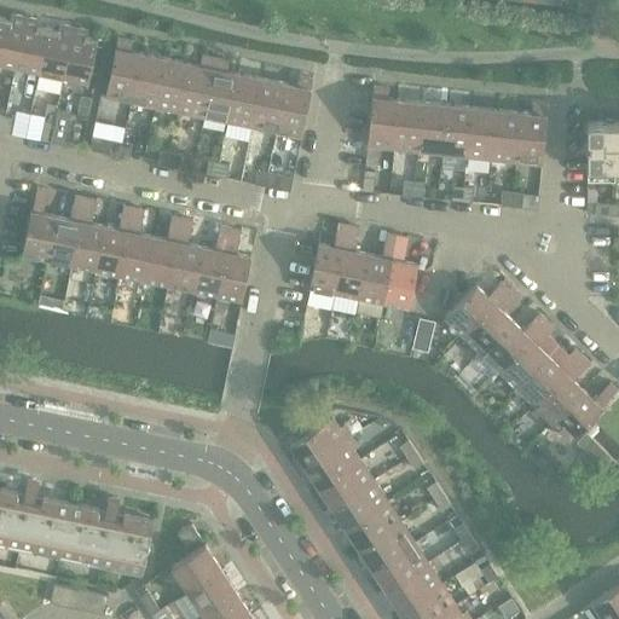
[(579,0),(578,10),(591,11),(591,0),(579,0)]
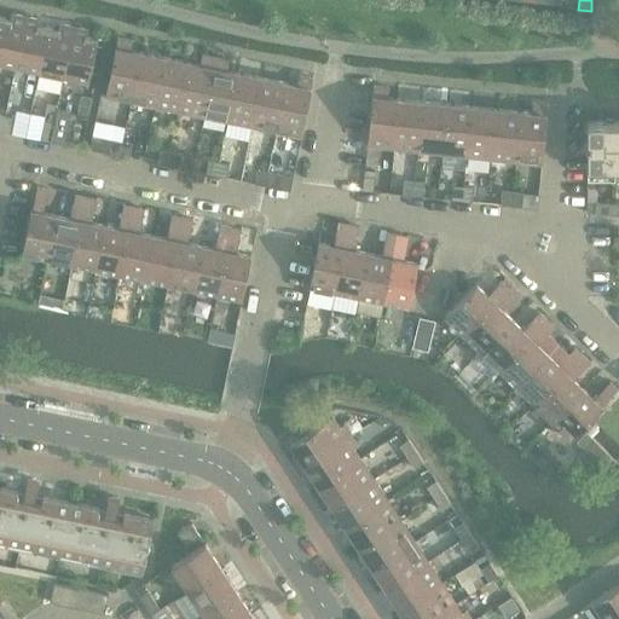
[(1,17),(0,21),(0,63),(16,67),(25,18),(11,16),(11,19),(1,17)]
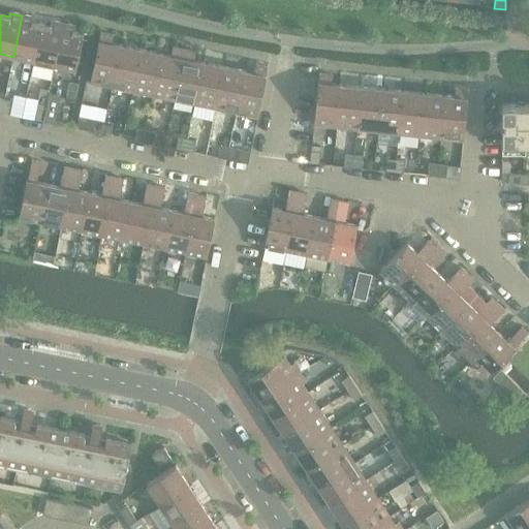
[(22,16),(13,57),(34,62),(42,24),(34,22),(34,19),(22,16)]
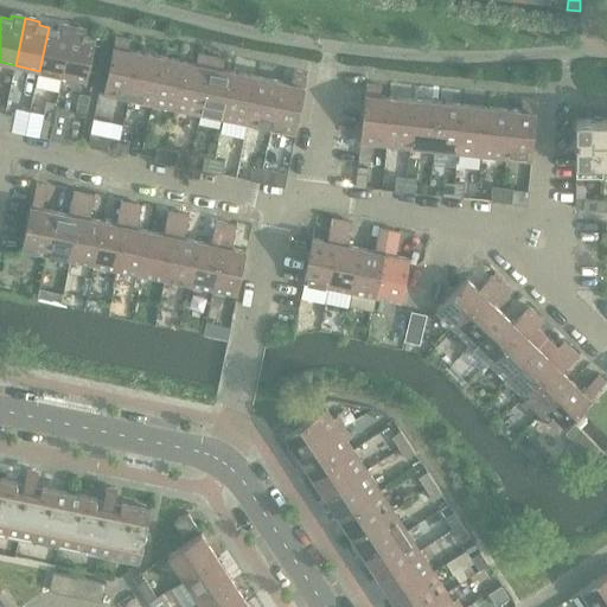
[(49,27),(39,71),(63,76),(72,29),(58,25),(58,29),(49,27)]
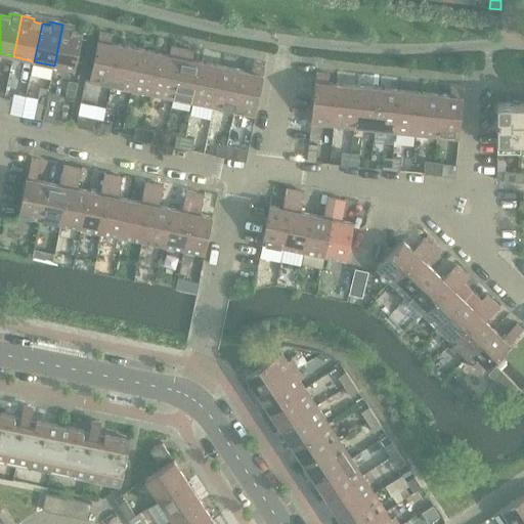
[(62,25),(54,66),(76,70),(83,32),(75,30),(75,27),(62,25)]
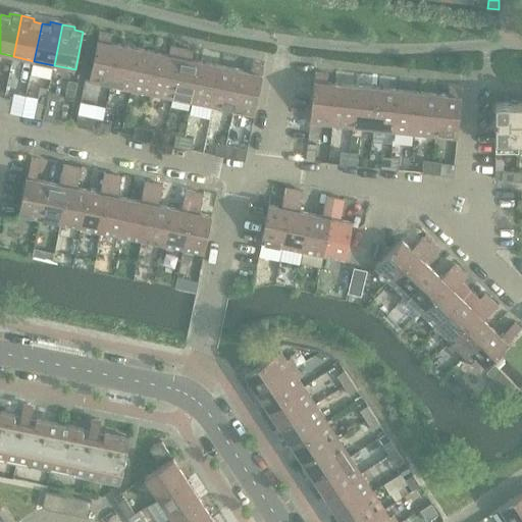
[(90,82),(111,86),(119,45),(110,43),(112,35),(100,32),(90,82)]
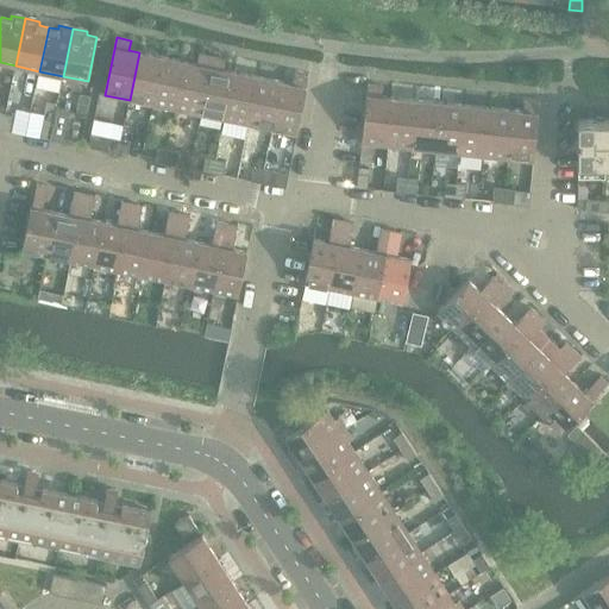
[(139,52),(130,100),(154,105),(163,57),(139,52)]
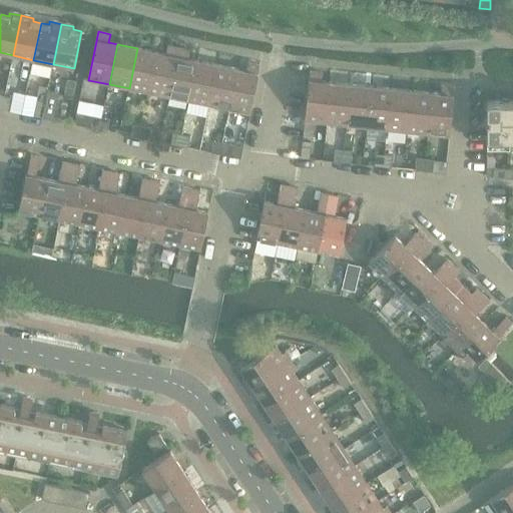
[(157,52),(149,93),(168,97),(179,48),(167,46),(166,54),(157,52)]
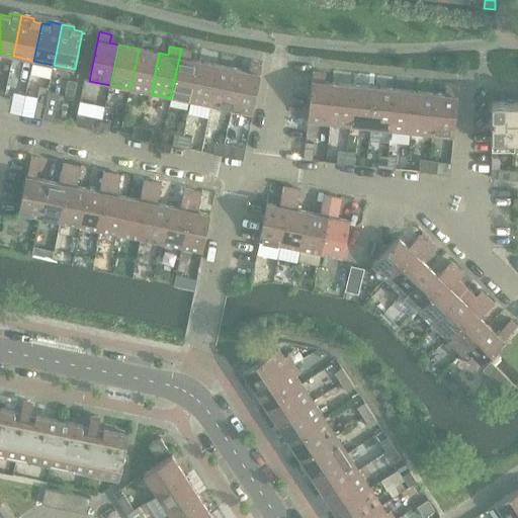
[(139,49),(131,89),(151,94),(159,53),(139,49)]
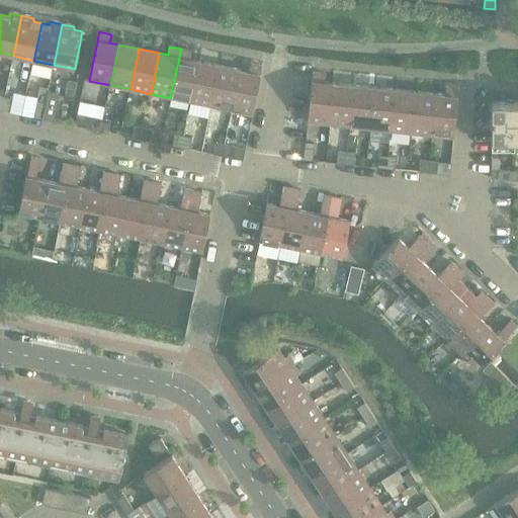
[(181,49),(170,98),(190,102),(199,61),(190,60),(192,51),(181,49)]
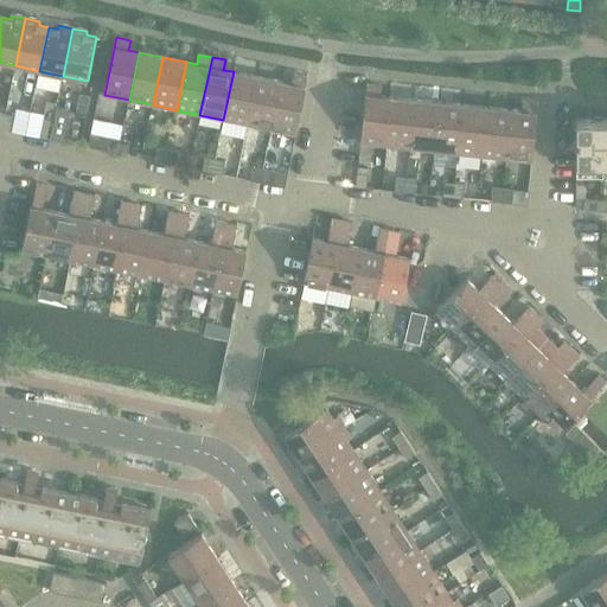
[(234,71),(223,120),(247,125),(257,77),(234,71)]
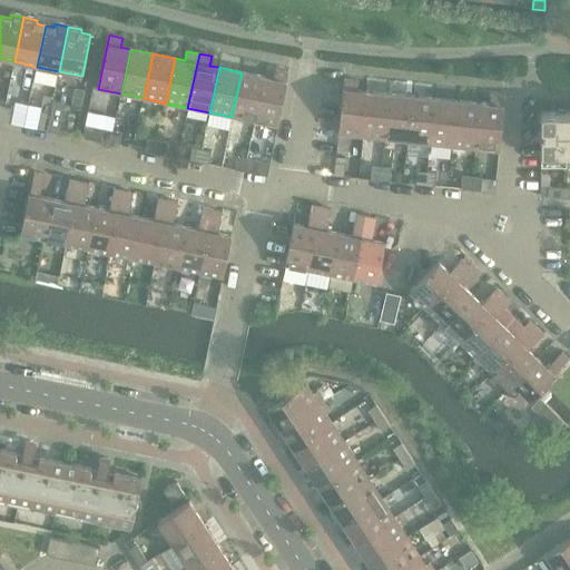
[(264,77),(254,121),(277,126),(288,72),(275,69),(273,79),(264,77)]
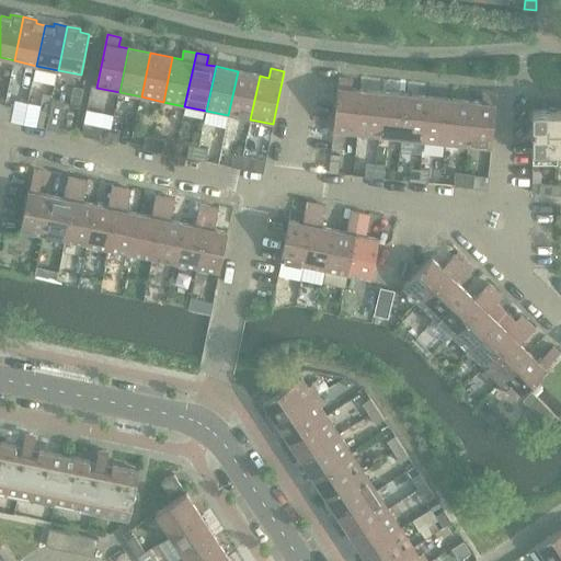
[(238,71),(228,115),(250,119),(260,76),(238,71)]
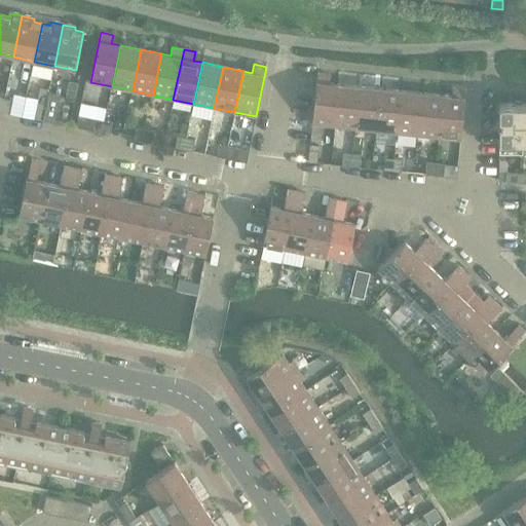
[(312,124),(335,126),(339,84),(330,83),(331,75),(318,73),(312,124)]
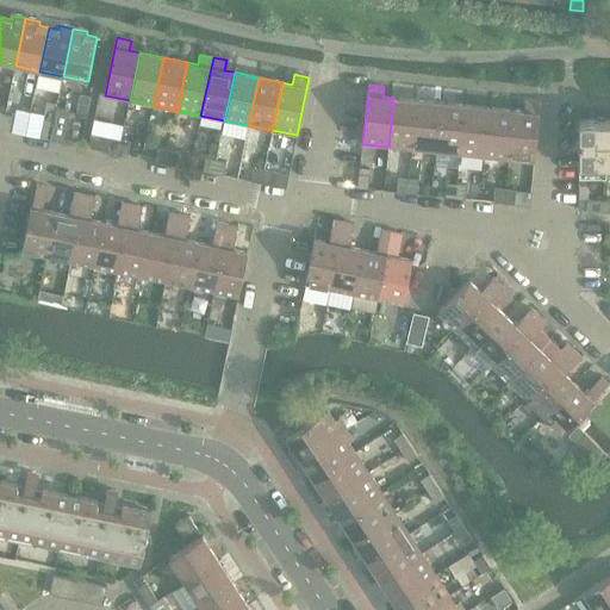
[(393,98),(388,147),(412,149),(417,100),(393,98)]
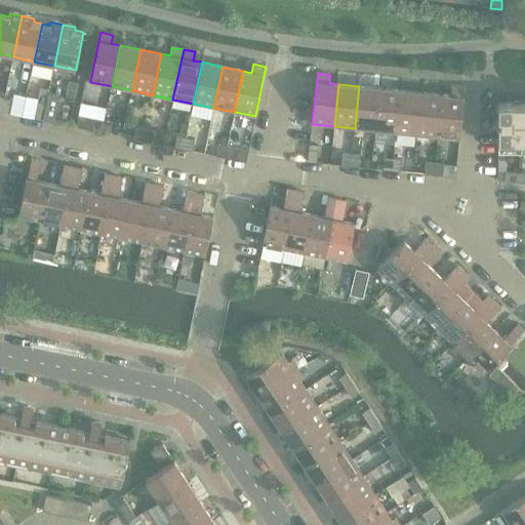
[(359,86),(355,128),(375,130),(380,88),(359,86)]
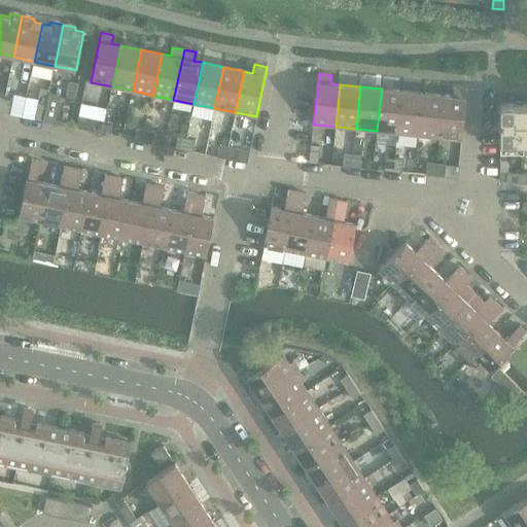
[(444,96),(440,138),(461,140),(467,90),(454,88),(453,97),(444,96)]
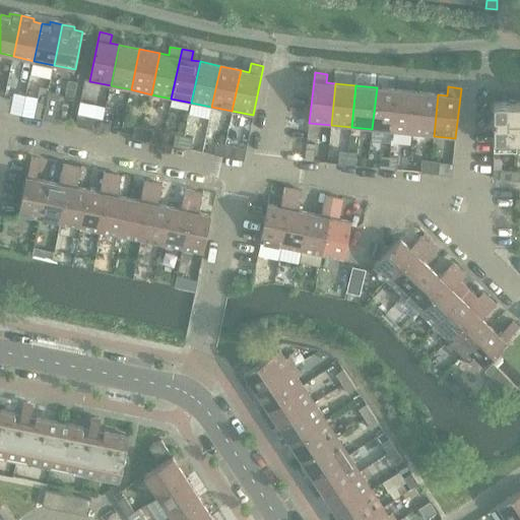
[(377,87),(372,129),(392,131),(397,89),(377,87)]
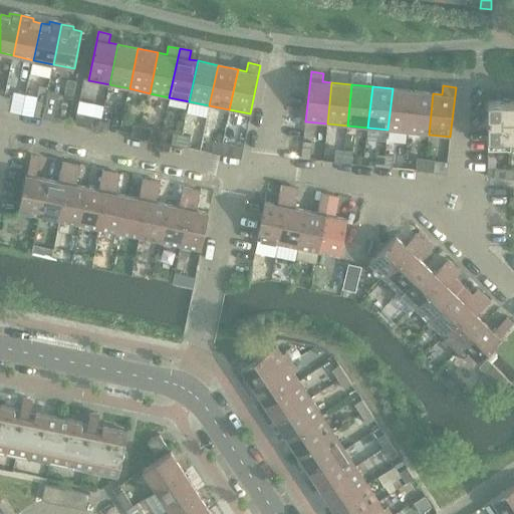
[(393,88),(388,130),(409,133),(413,91),(393,88)]
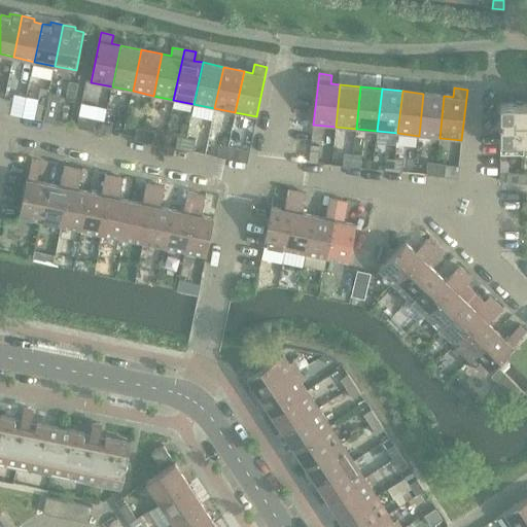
[(49,93),(43,121),(55,124),(61,95),(49,93)]
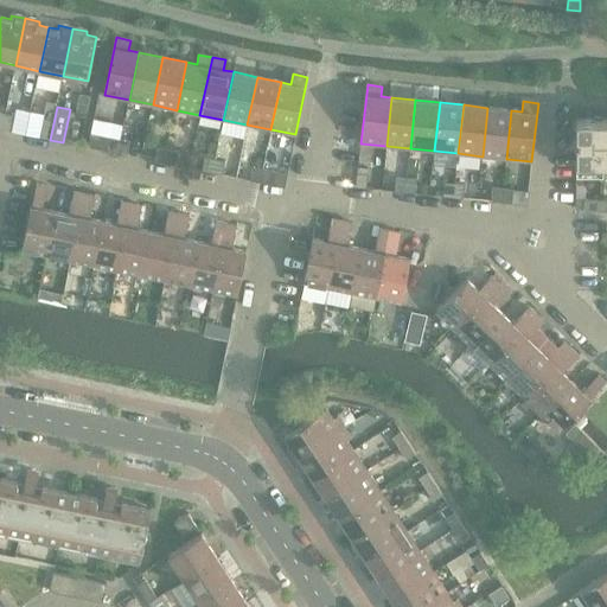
[(487,108),(483,157),(506,159),(511,110),(487,108)]
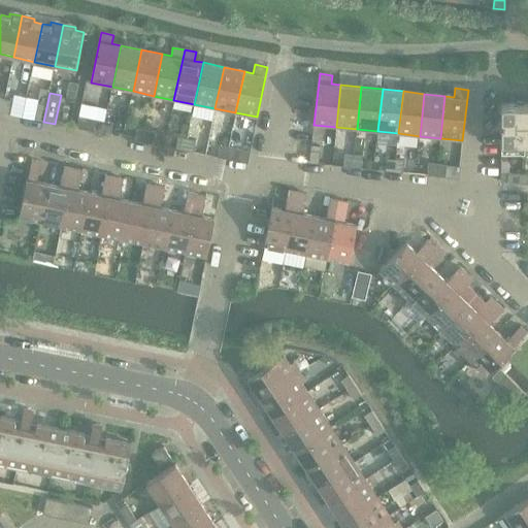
[(5,99),(2,112),(10,114),(13,101),(5,99)]
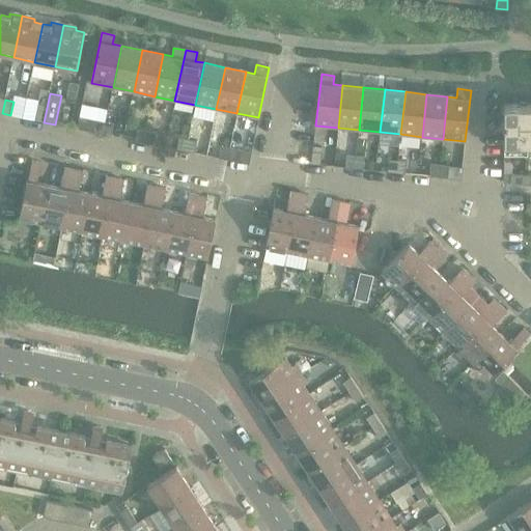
[(530,105),(504,105),(504,143),(530,143),(530,105)]
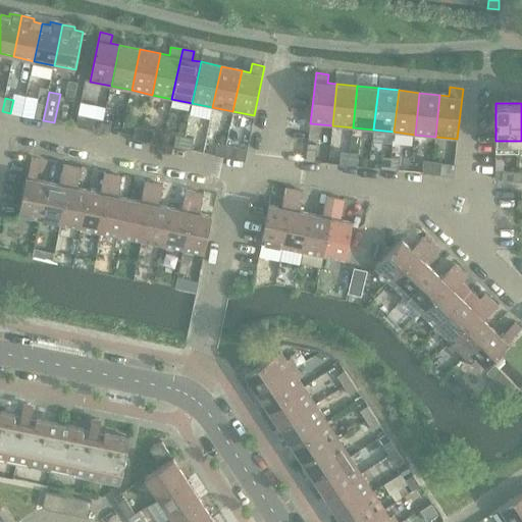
[(43,119),(46,107),(37,105),(34,118),(43,119)]
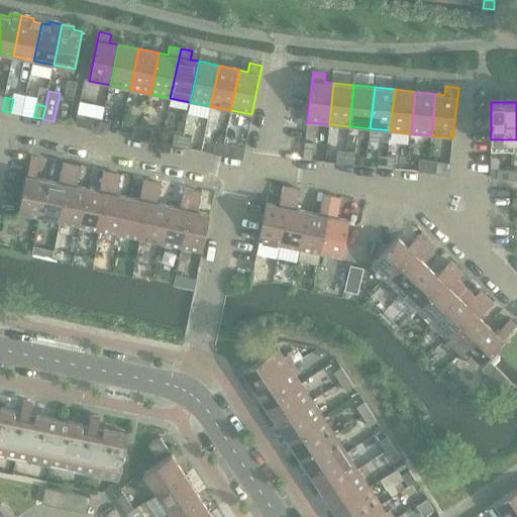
[(92,128),(100,130),(102,119),(94,117),(92,128)]
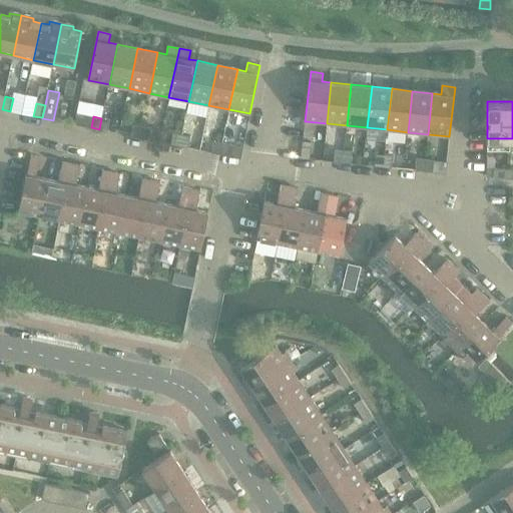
[(101,118),(99,129),(108,131),(110,120),(101,118)]
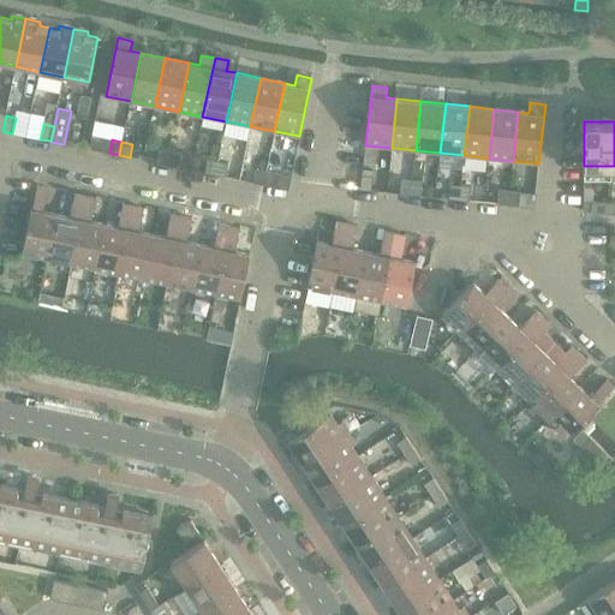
[(157,163),(167,165),(169,151),(160,149),(157,163)]
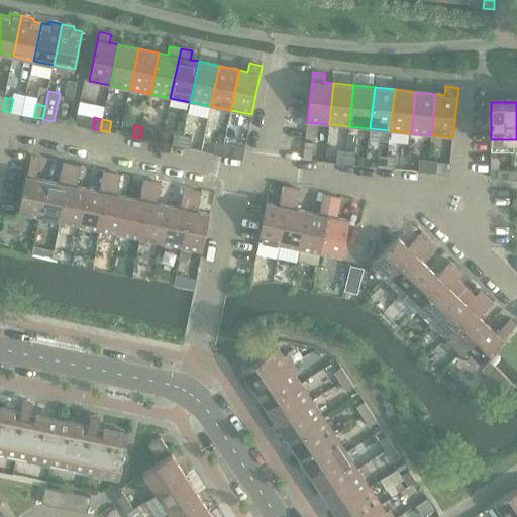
[(142,127),(140,138),(148,140),(151,129),(142,127)]
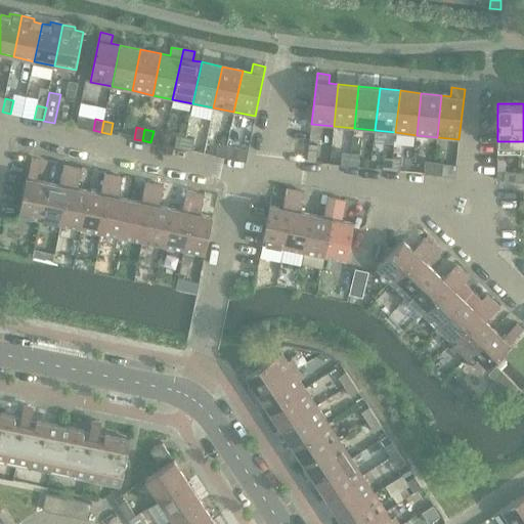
[(175,147),(183,149),(186,137),(177,136),(175,147)]
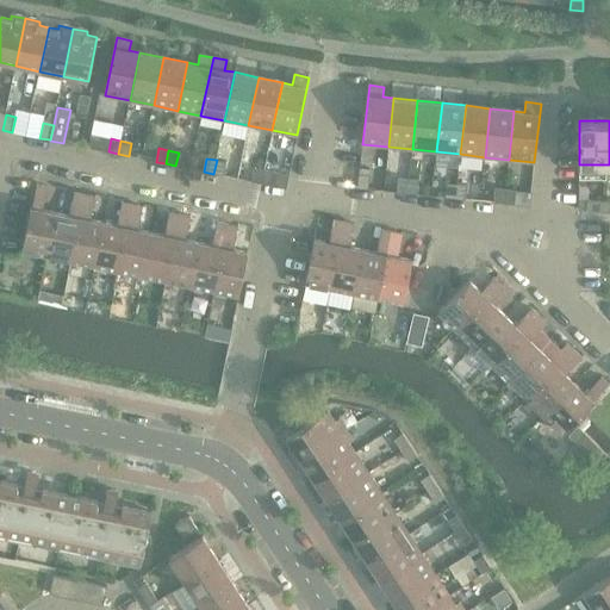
[(217,160),(213,174),(224,175),(226,162),(217,160)]
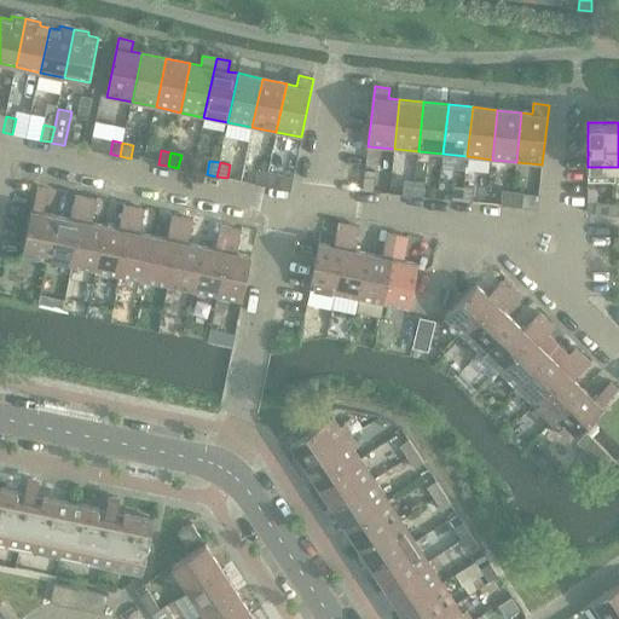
[(255,184),(265,186),(268,173),(258,171),(255,184)]
